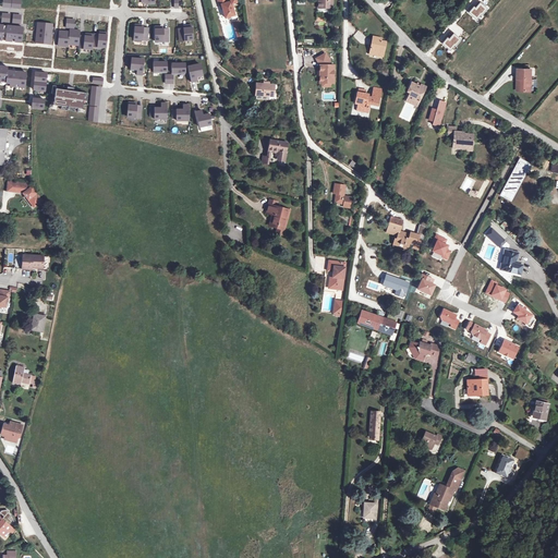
[(237,3),(235,0),(230,0),(231,2),(227,3),(226,0),(217,0),(219,5),(221,4),(225,19),(234,15),(232,4),(237,3)]
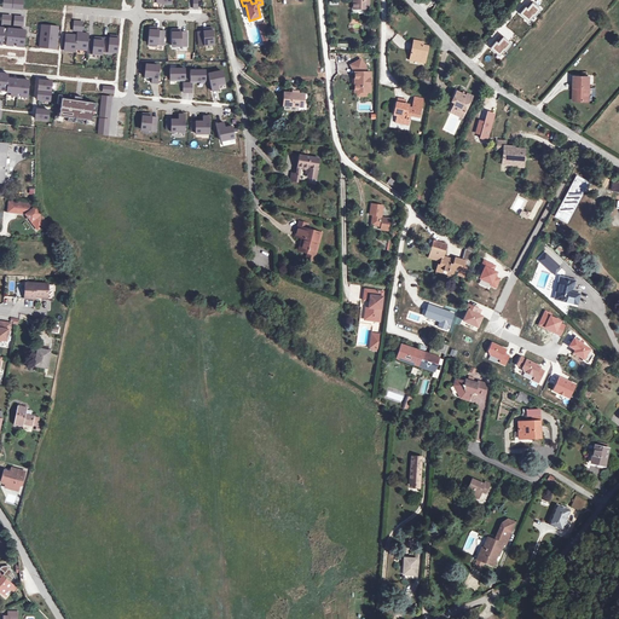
[(541,10),(533,4),(528,10),(526,9),(521,13),(531,22),(541,10)]
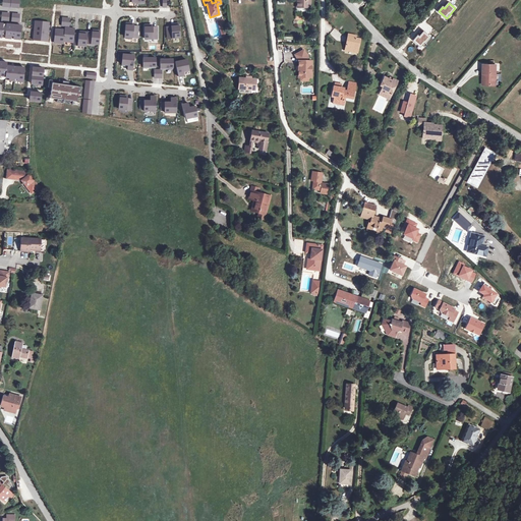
[(70,17),(62,17),(62,24),(69,25),(70,17)]
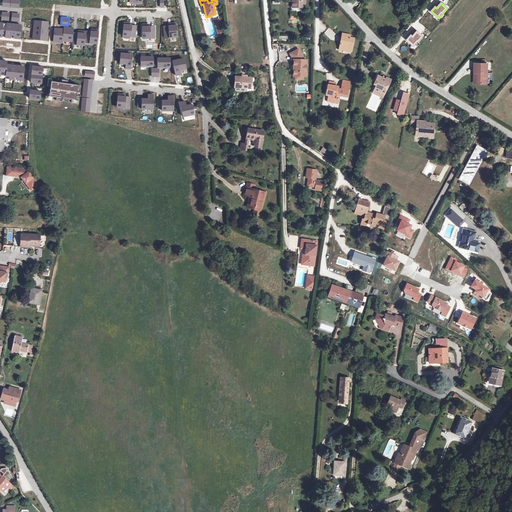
[(33,19),(32,29),(46,30),(47,21),(33,19)]
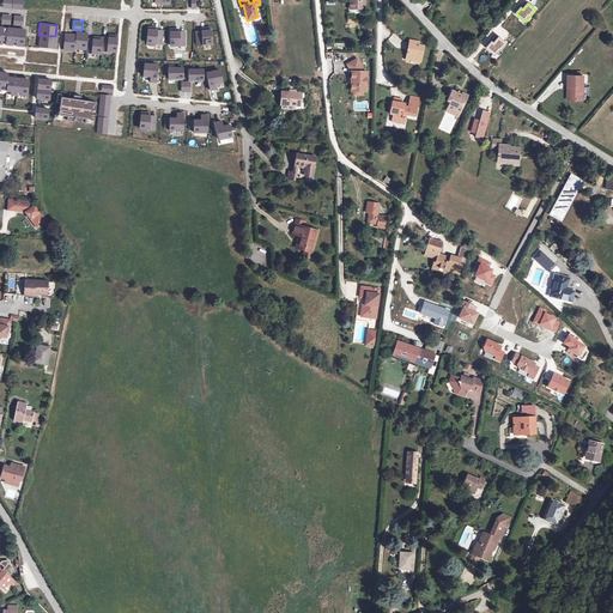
[(0,42),(5,43),(23,44),(24,29),(17,28),(17,30),(14,30),(14,28),(0,26),(0,42)]
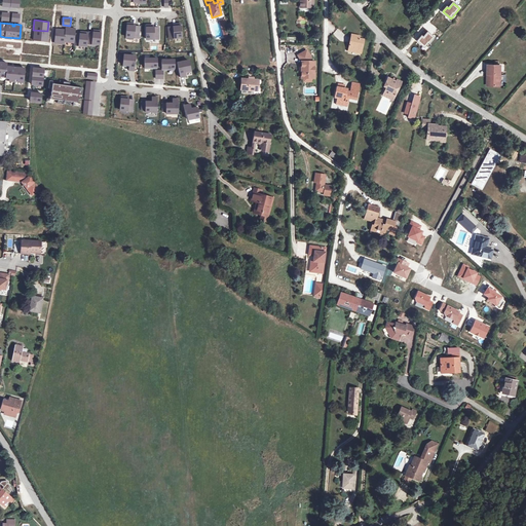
[(124,38),(138,39),(138,27),(130,27),(130,25),(125,25),(124,38)]
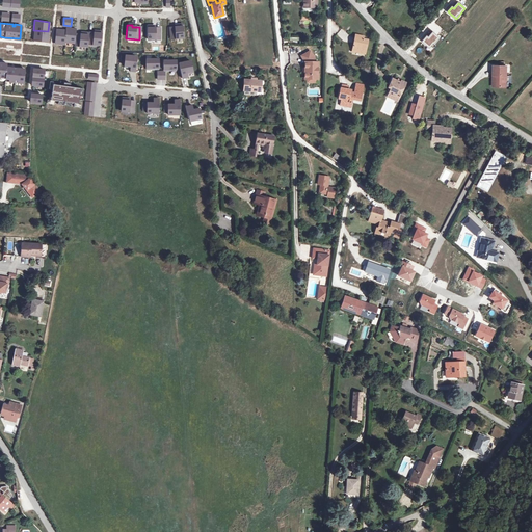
[(169,28),(170,40),(183,38),(182,25),(178,25),(178,27),(169,28)]
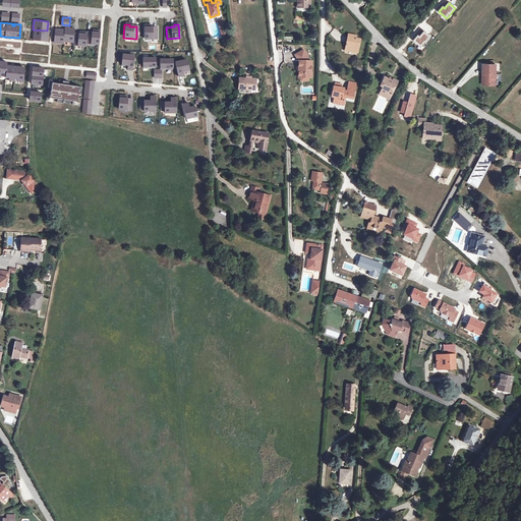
[(157,39),(157,27),(149,27),(149,26),(145,26),(145,40),(157,39)]
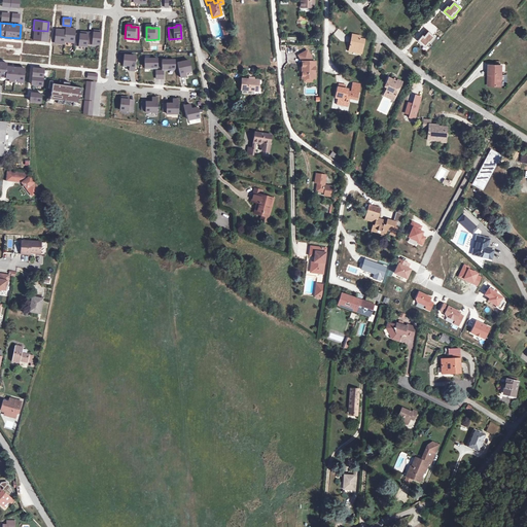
[(47,31),(33,30),(32,39),(46,40),(47,31)]
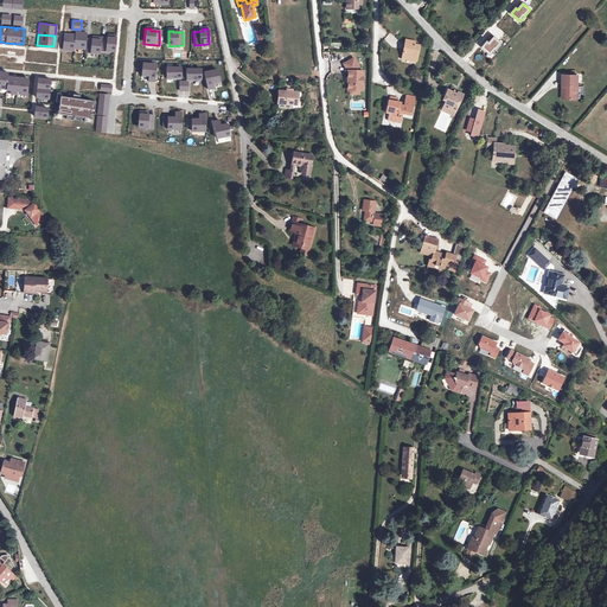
[(81,36),(70,34),(68,52),(80,53),(81,40),(81,36)]
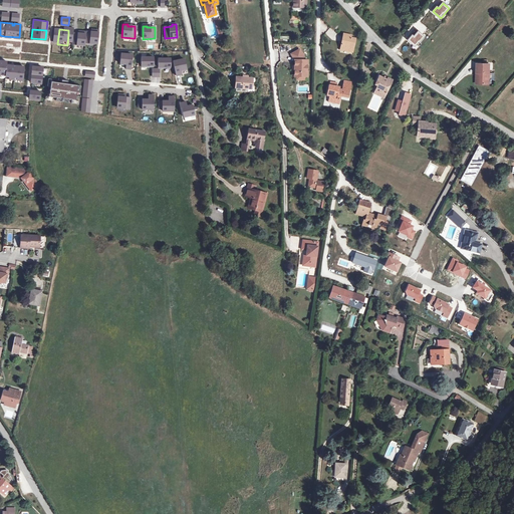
[(425,36),(419,31),(415,36),(413,35),(409,40),(417,46),(425,36)]
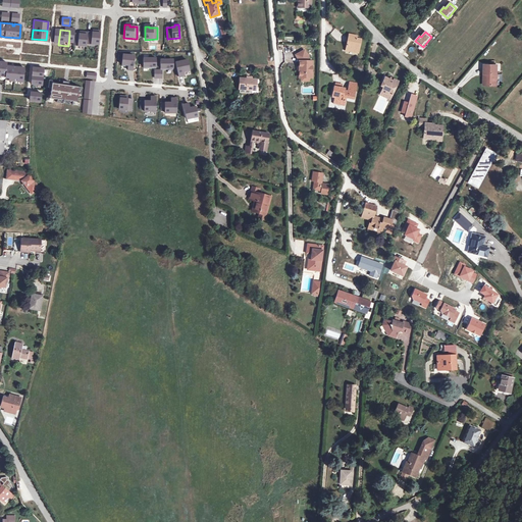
[(91,34),(83,34),(82,35),(82,45),(94,46),(95,33),(91,33),(91,34)]
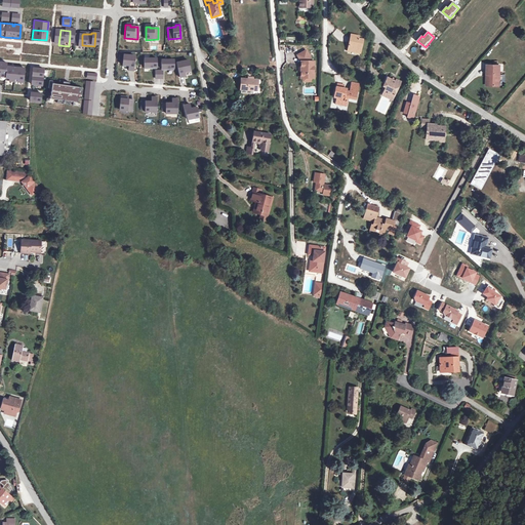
[(350,36),(350,34),(345,33),(342,49),(355,50),(357,37),(352,36),(350,36)]
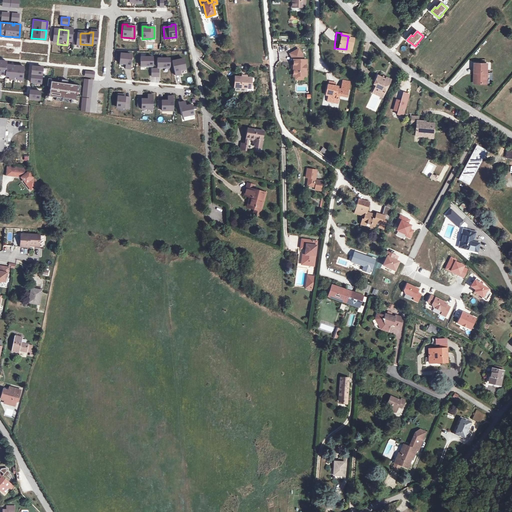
[(76,35),(68,34),(67,45),(79,46),(80,44),(80,34),(76,33),(76,35)]
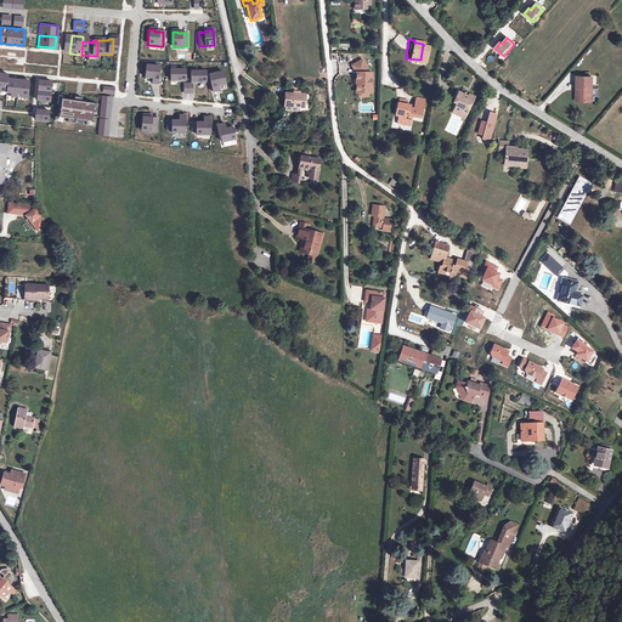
[(363,58),(354,63),(357,71),(357,79),(357,83),(357,91),(360,91),(369,91),(373,91),(373,72),(371,72),(363,58)]
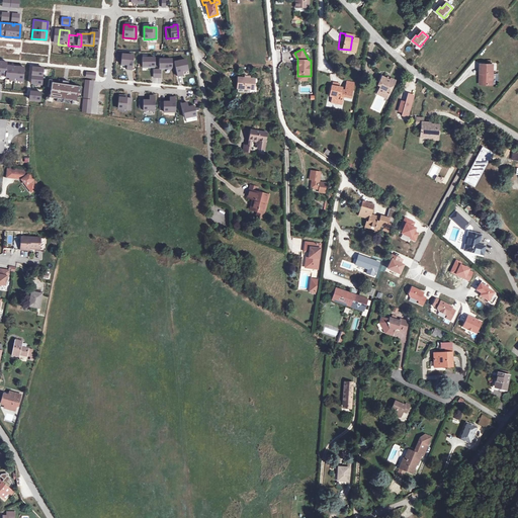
[(133,56),(121,55),(120,65),(126,65),(126,70),(132,70),(133,56)]
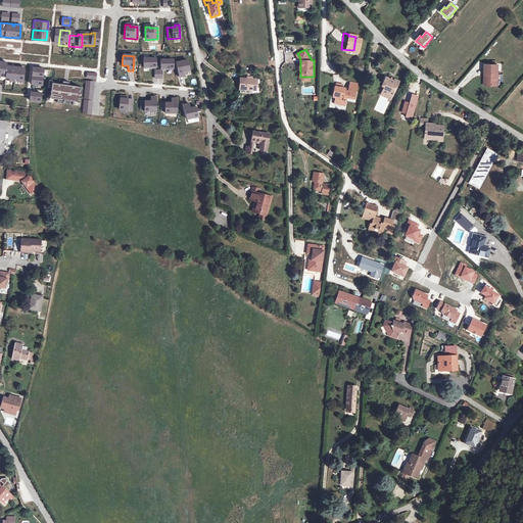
[(154,58),(141,58),(142,67),(154,67),(154,58)]
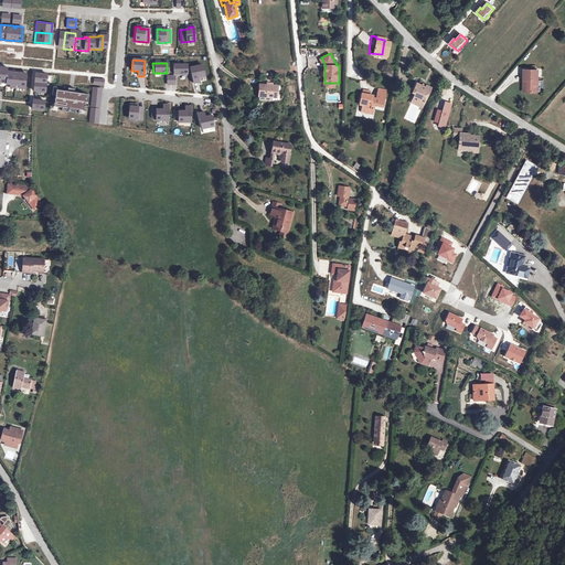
[(202,63),(190,66),(193,82),(200,81),(199,75),(205,74),(202,63)]
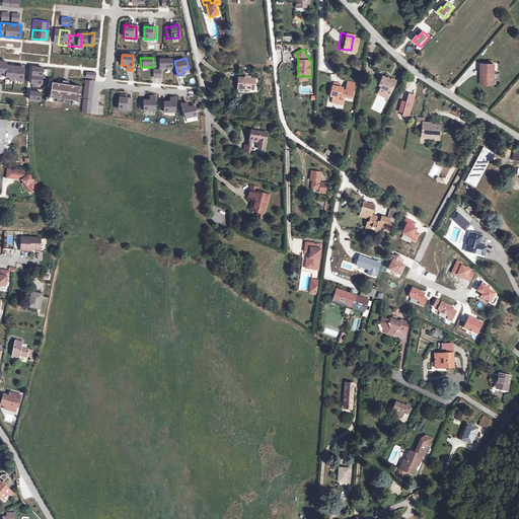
[(157,59),(157,67),(170,67),(170,59),(157,59)]
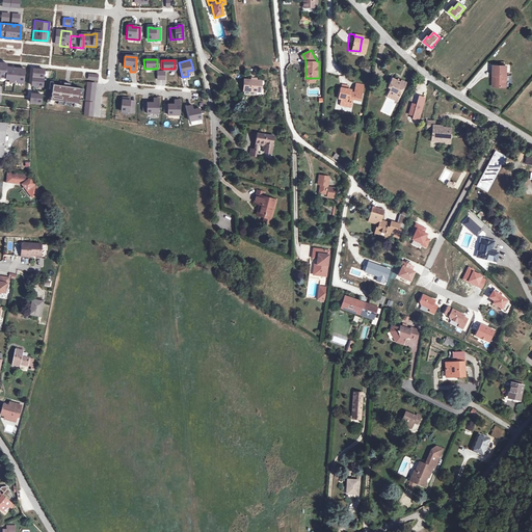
[(0,76),(1,77),(1,80),(19,82),(21,68),(2,67),(2,62),(0,61),(0,76)]
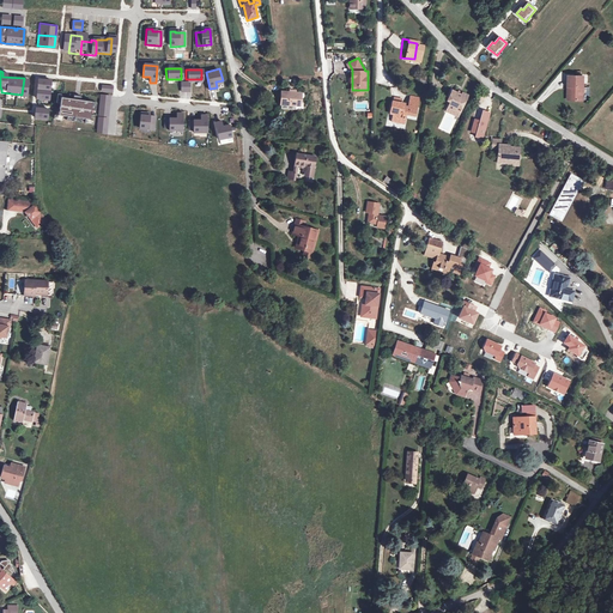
[(568,83),(568,96),(581,96),(581,72),(565,72),(565,82),(568,83)]
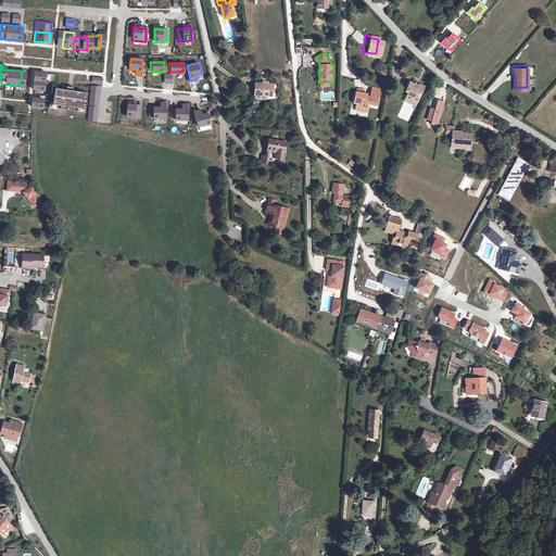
[(46,73),(34,72),(33,80),(45,81),(46,73)]
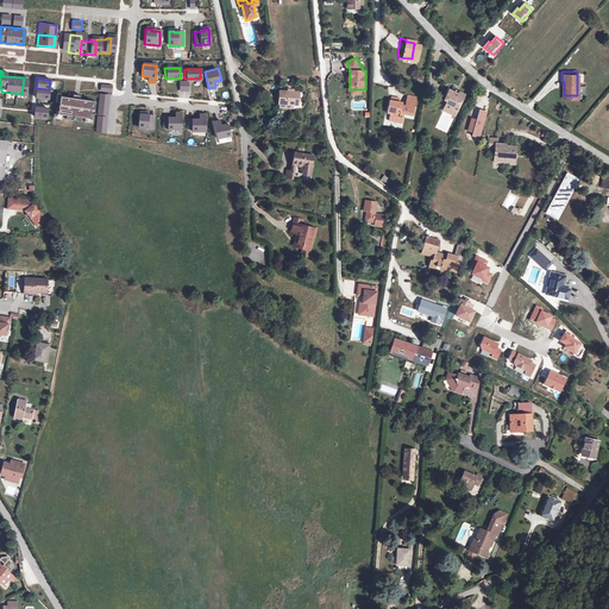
[(444,106),(456,113),(465,95),(449,87),(445,94),(450,96),(444,106)]
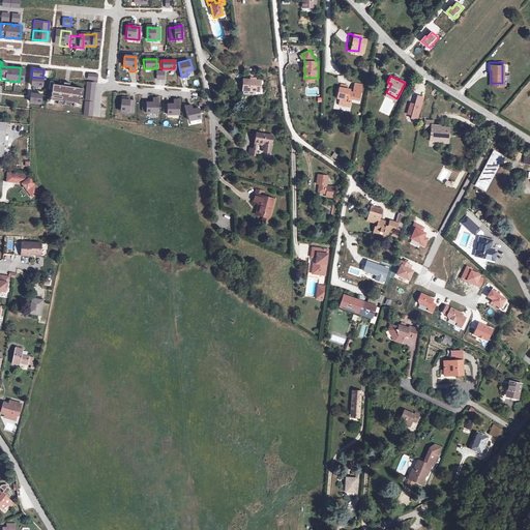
[(42,78),(31,77),(30,84),(41,86),(42,78)]
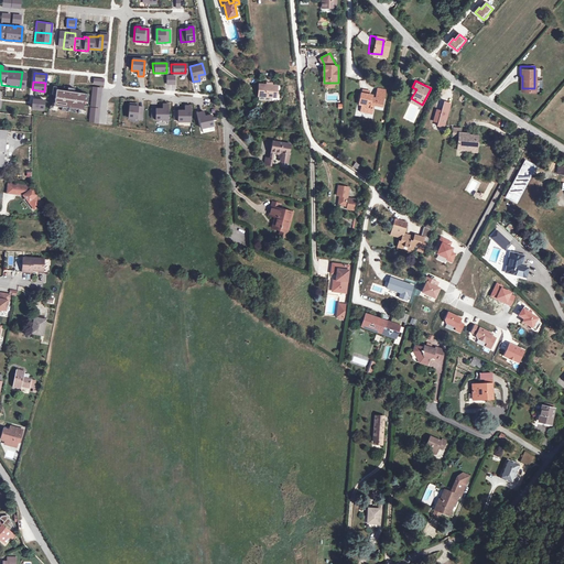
[(272,85),(267,84),(259,84),(259,96),(278,96),(278,85),(272,85)]
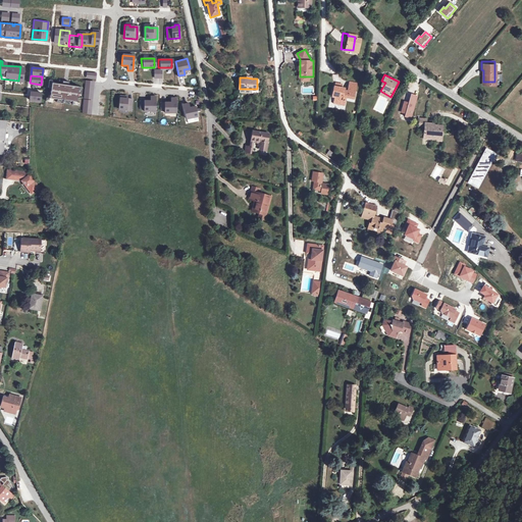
[(58,83),(48,82),(47,87),(46,97),(49,97),(53,98),(65,100),(68,100),(72,101),(73,93),(74,86),(64,84),(64,81),(58,80),(58,83)]
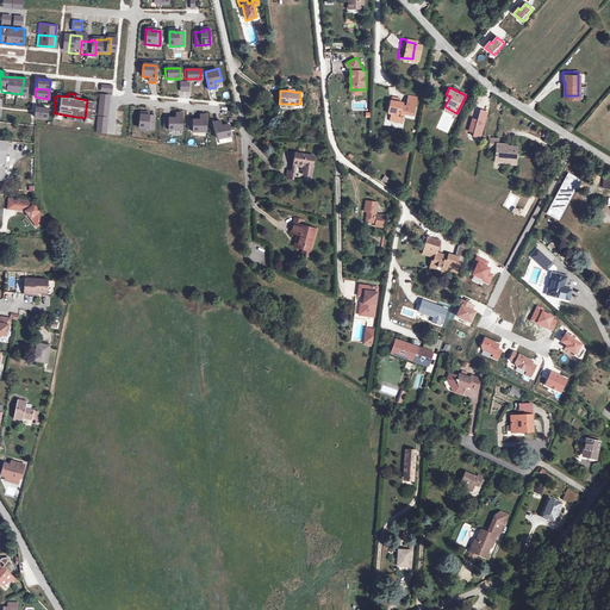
[(450,97),(446,94),(440,104),(444,106),(450,97)]
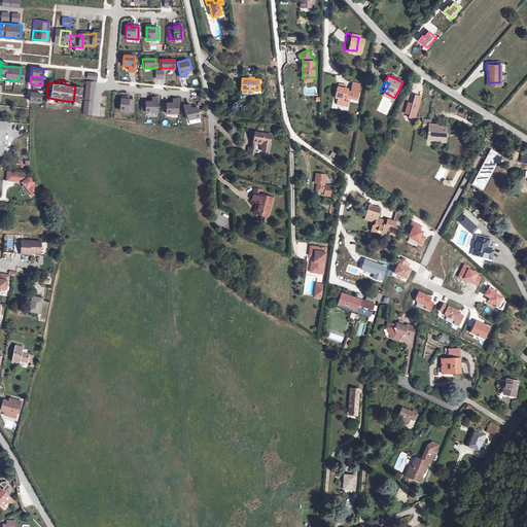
[(346,98),(349,98),(354,99),(357,83),(350,82),(348,92),(344,91),(344,89),(342,88),(334,86),(332,95),(336,96),(334,103),(345,105),(345,102),(346,98)]
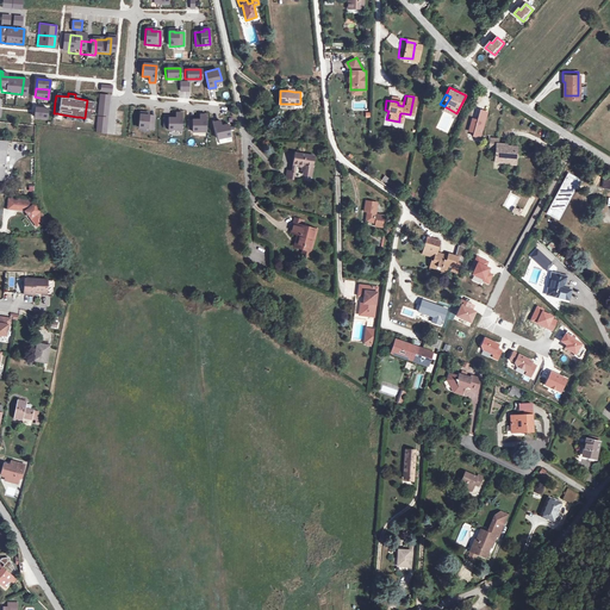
[(48,107),(35,106),(33,116),(47,117),(48,107)]
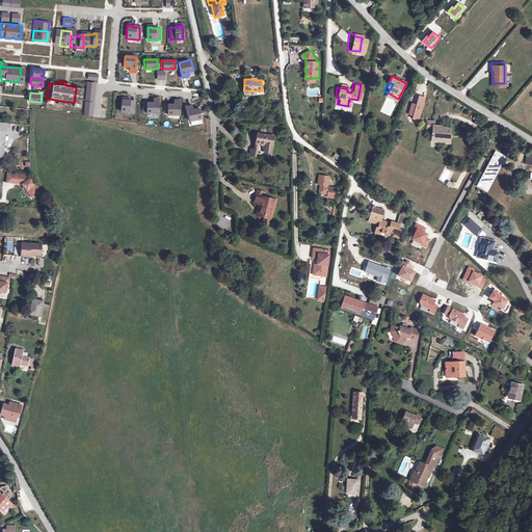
[(398,99),(388,92),(387,96),(396,102),(398,99)]
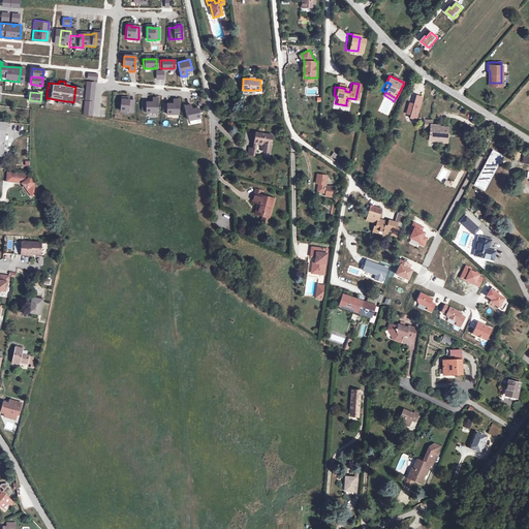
[(409,104),(407,111),(411,113),(410,116),(409,119),(415,120),(423,97),(416,96),(413,105),(409,104)]
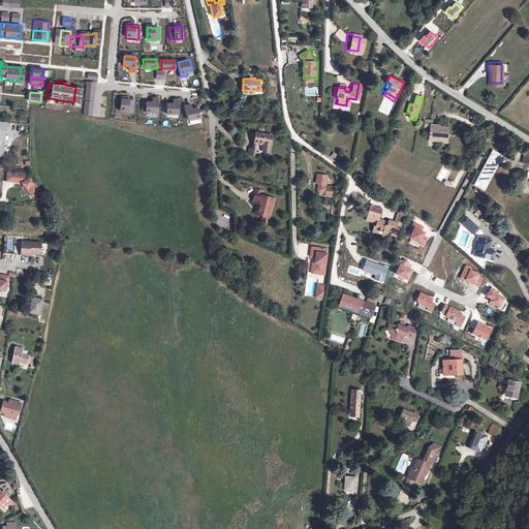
[(151,102),(141,102),(141,110),(145,110),(145,113),(157,113),(156,97),(151,98),(151,102)]
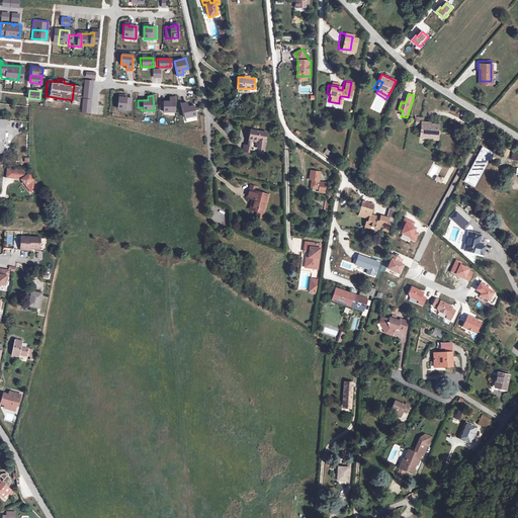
[(123,96),(119,96),(117,109),(131,110),(132,99),(123,98),(123,96)]
